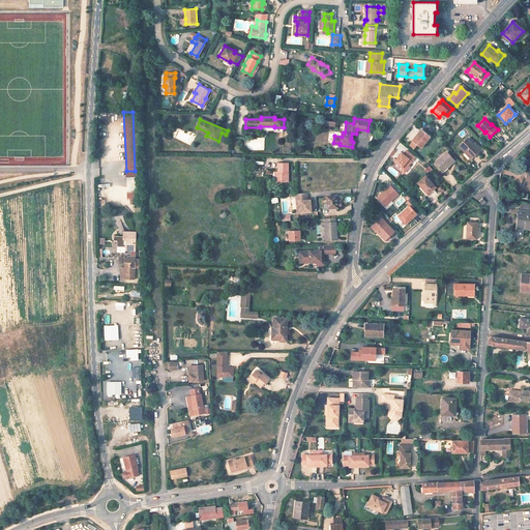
[(208,133),(197,127),(195,131),(206,136),(208,133)]
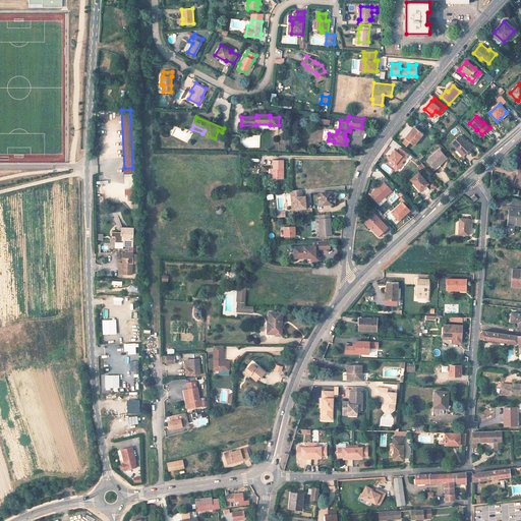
[(421,134),(414,127),(405,137),(413,145),(421,134)]
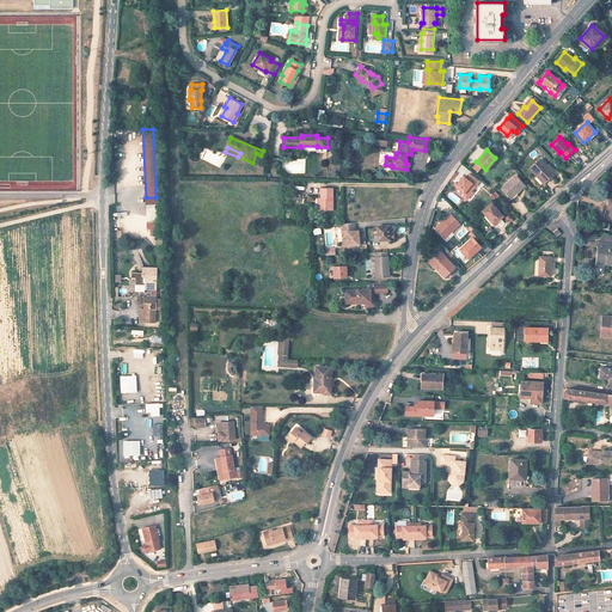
[(551,171),(548,167),(542,161),(532,170),(539,177),(542,175),(548,183),(557,175),(552,170),(551,171)]
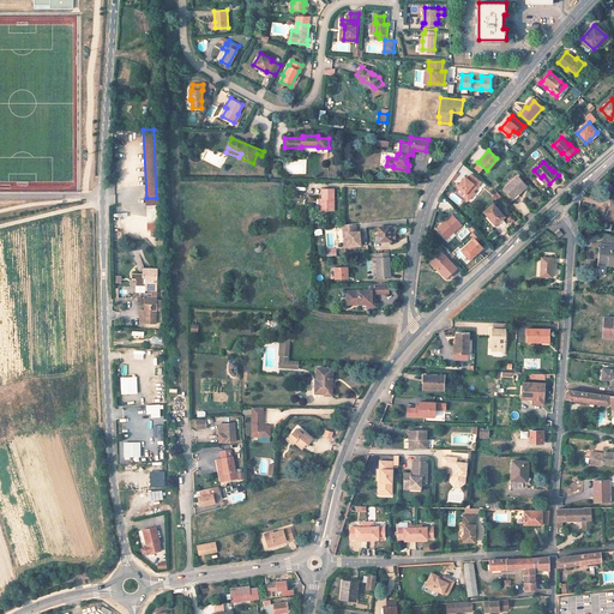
[(480,182),(470,174),(467,179),(464,176),(457,186),(464,193),(463,196),(468,199),(473,193),(473,192),(480,182)]
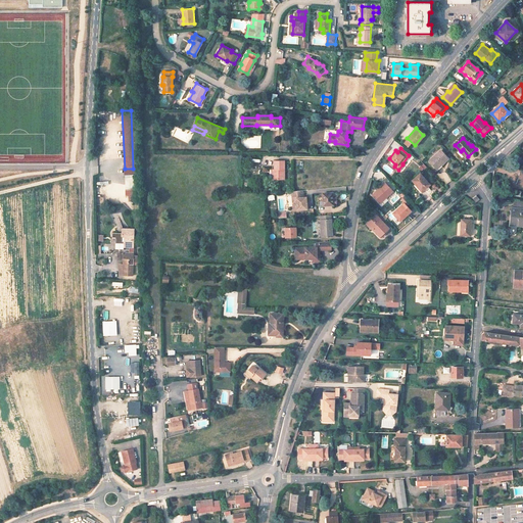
[(447,159),(440,151),(429,161),(436,170),(447,159)]
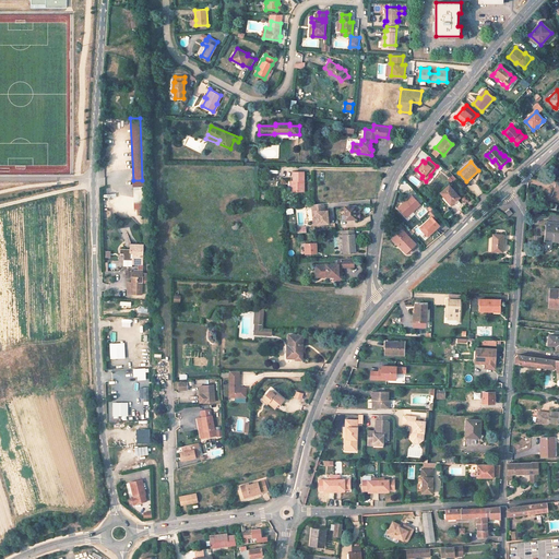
[(304,192),(304,174),(293,174),(293,180),(293,192),(304,192)]
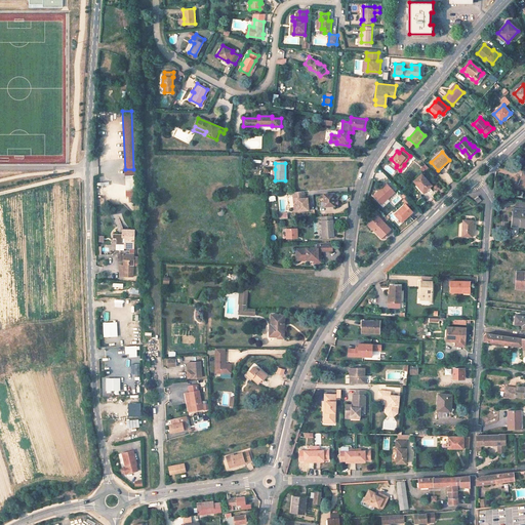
[(421,174),(413,182),(422,192),(427,188),(428,189),(431,186),(421,174)]
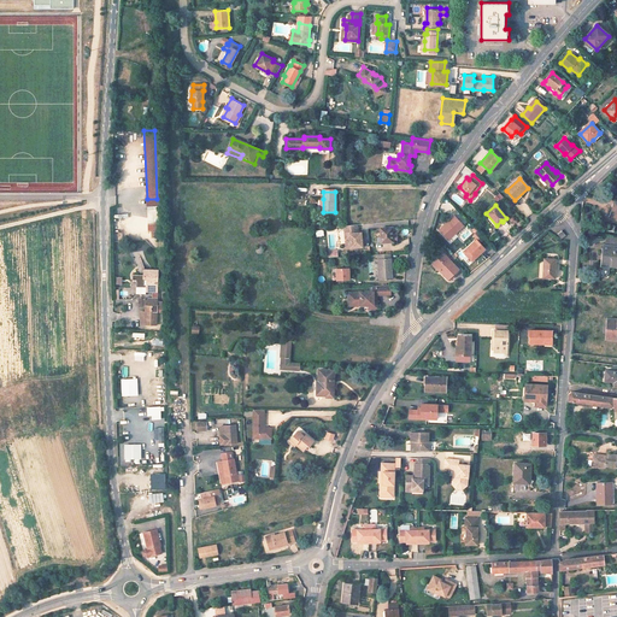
[(147,206),(148,229),(158,229),(158,206),(147,206)]
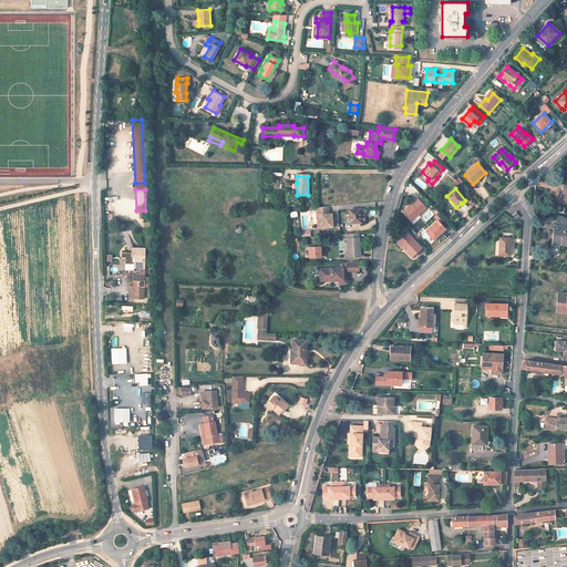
[(404,213),(412,220),(426,207),(418,198),(411,205),(412,206),(404,213)]
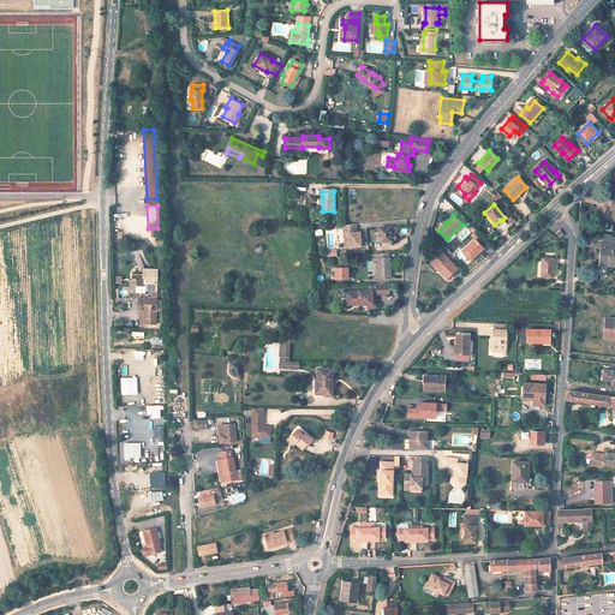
[(354,225),(342,226),(344,234),(348,233),(350,248),(362,246),(359,232),(356,233),(354,225)]
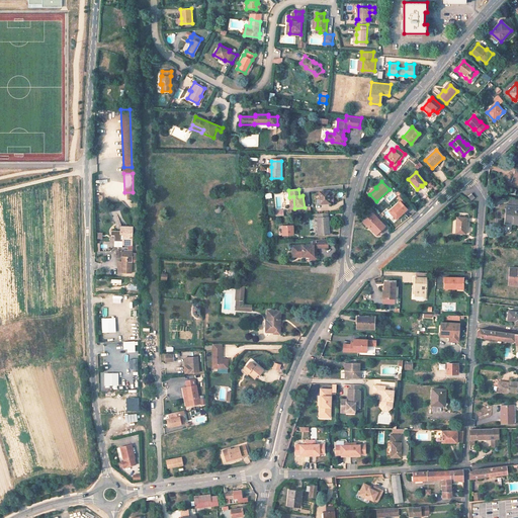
[(331,202),(330,190),(320,191),(320,196),(316,196),(316,204),(331,202)]
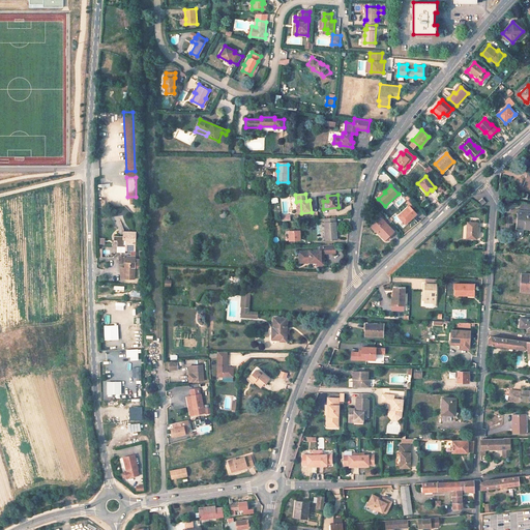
[(394,203),(385,211),(390,216),(406,201),(400,195),(392,201),(394,203)]
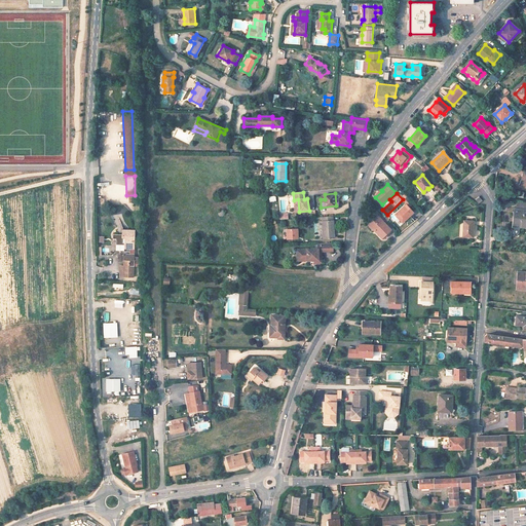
[(406,204),(395,215),(402,223),(413,213),(406,204)]
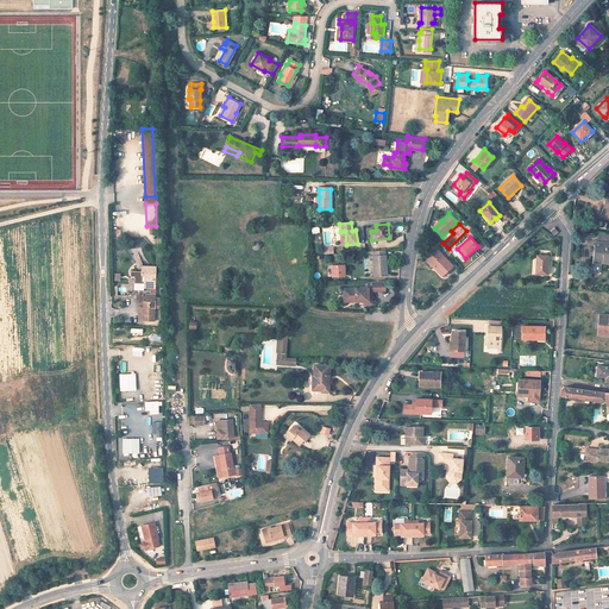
[(596,249),(595,262),(608,262),(608,243),(598,242),(598,249),(596,249)]
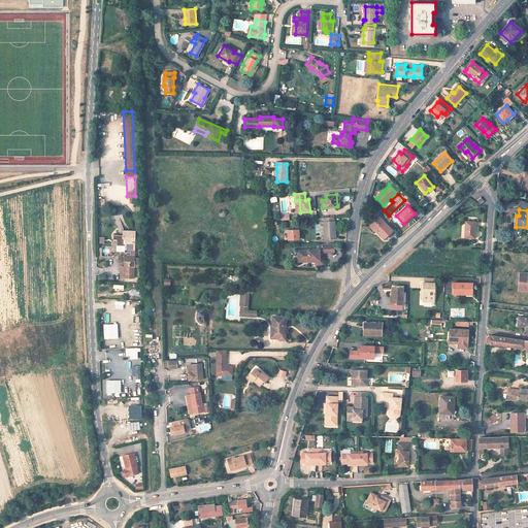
[(392,231),(378,216),(370,223),(377,231),(376,232),(384,239),(392,231)]
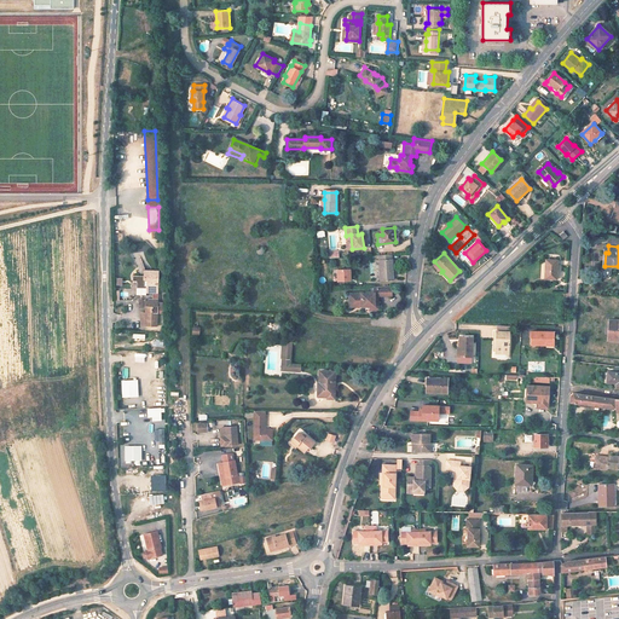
[(381,279),(394,279),(392,254),(379,255),(381,279)]
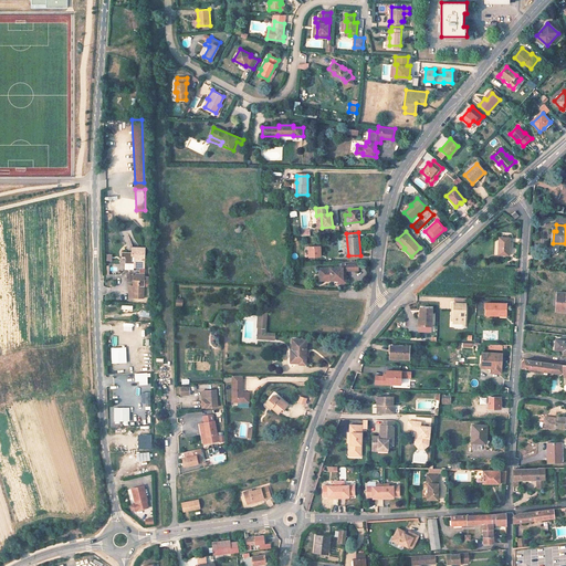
[(507,255),(507,238),(496,237),(495,254),(507,255)]
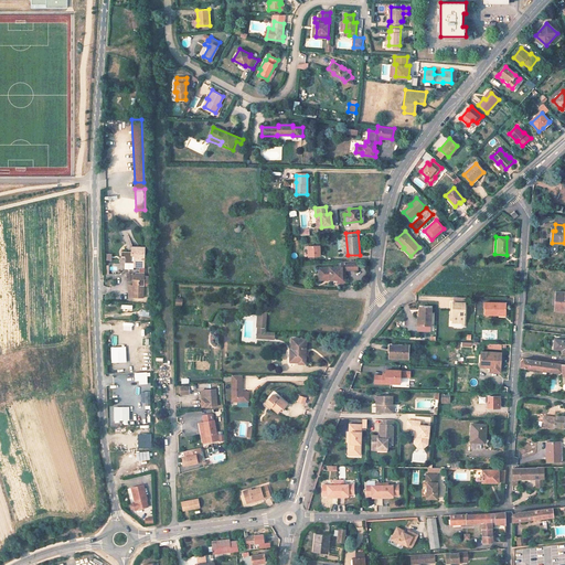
[(396,238),(394,241),(402,249),(403,248),(404,247),(396,238)]
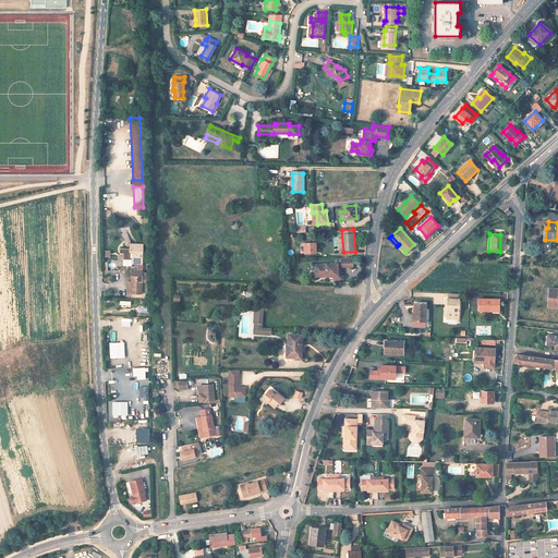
[(315,243),(304,243),(304,259),(313,259),(312,253),(316,253),(315,243)]
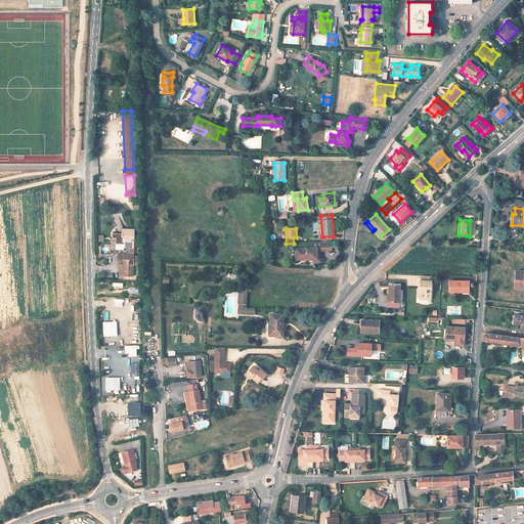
[(133,256),(132,229),(121,229),(121,235),(117,235),(117,234),(112,234),(112,238),(115,238),(115,245),(123,244),(123,248),(127,248),(128,253),(123,253),(123,254),(117,254),(117,258),(124,258),(123,265),(123,275),(132,275),(133,265),(128,264),(128,258),(133,259),(133,256)]
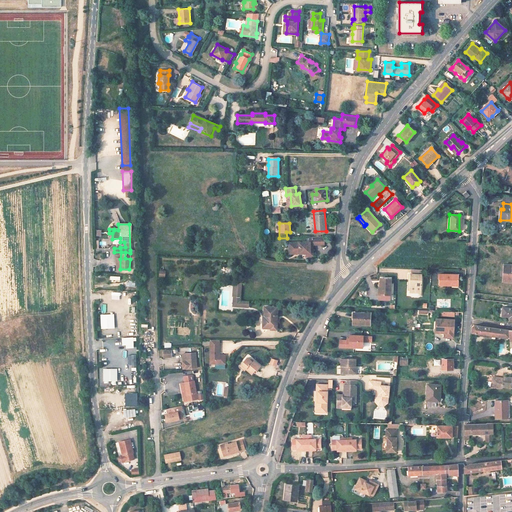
[(310,242),(292,243),(292,254),(303,254),(303,257),(313,257),(312,250),(310,250),(310,246),(324,246),(324,236),(310,237),(310,242)]
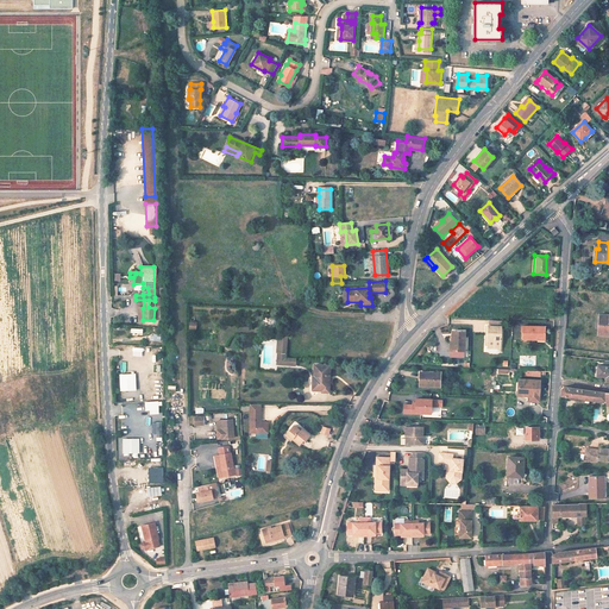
[(608,313),(600,313),(600,319),(598,327),(598,333),(608,334),(608,325),(608,313)]
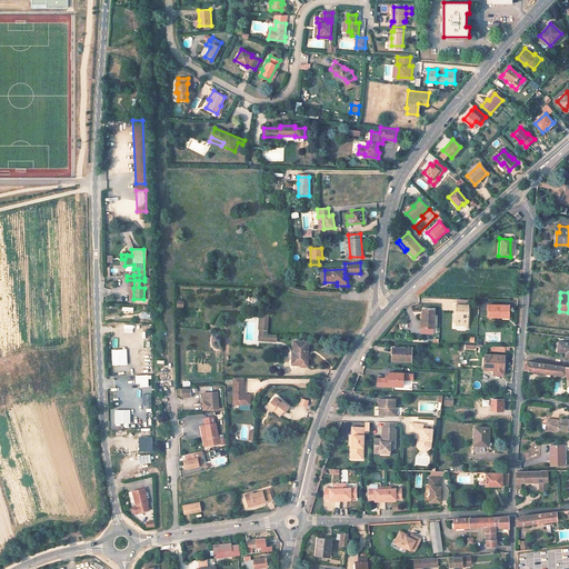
[(468,303),(456,303),(455,322),(467,322),(468,303)]
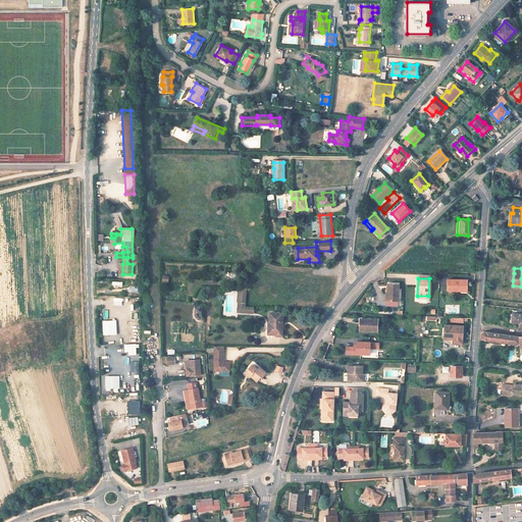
[(467,290),(467,280),(448,279),(447,291),(460,291),(460,289),(467,290)]
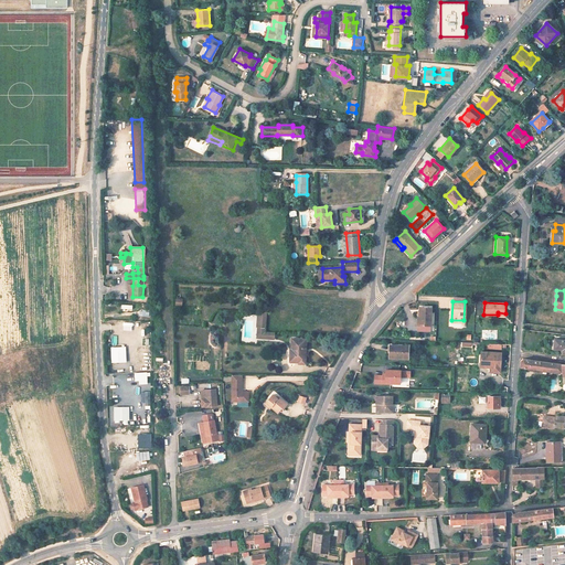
[(430,308),(418,307),(418,317),(419,317),(419,326),(429,326),(430,308)]
